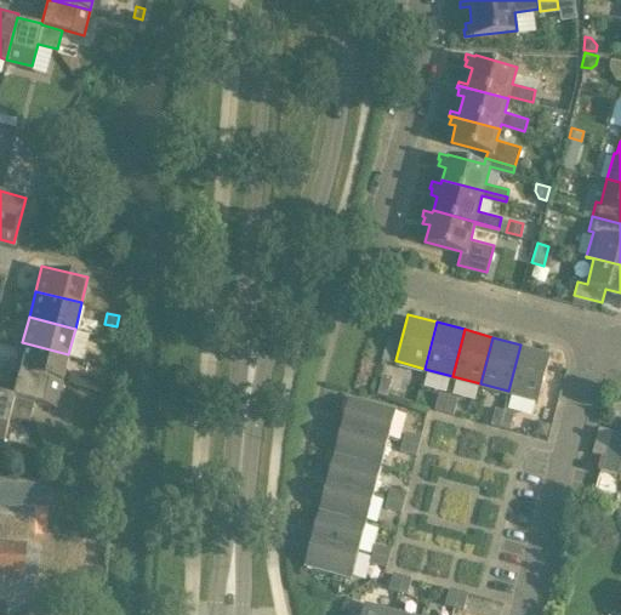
[(62,380),(68,356),(68,354),(22,342),(16,368),(20,369),(62,380)]
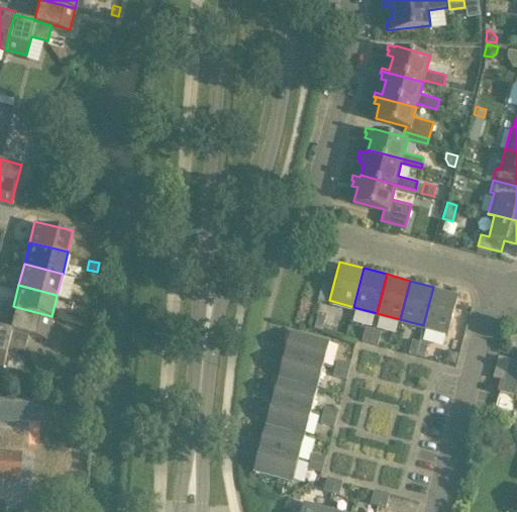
[(457,293),(433,287),(423,325),(447,332),(457,293)]
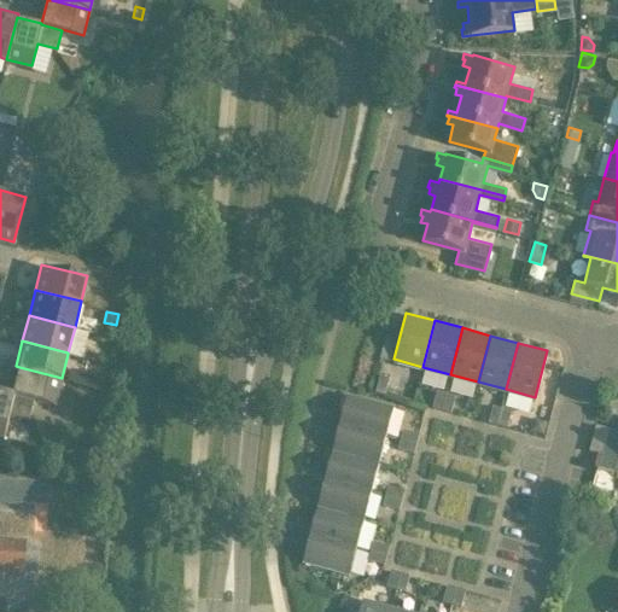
[(62,378),(19,367),(13,391),(15,391),(10,413),(29,418),(34,398),(56,403),(62,378)]
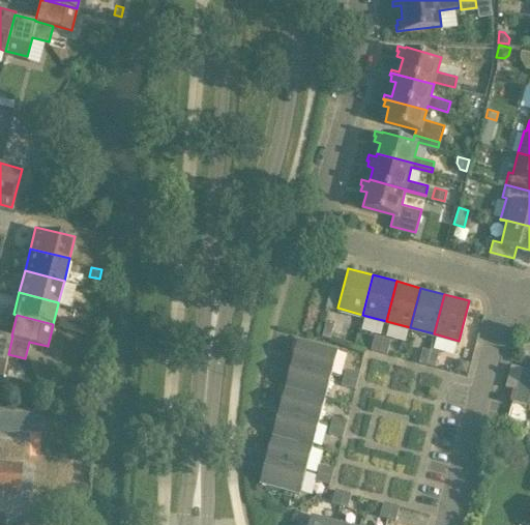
[(91,322),(83,320),(80,331),(88,333),(91,322)]
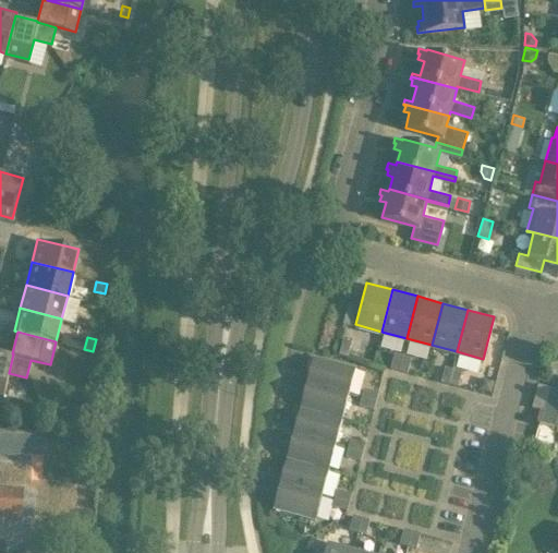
[(347,353),(351,339),(343,337),(339,351),(347,353)]
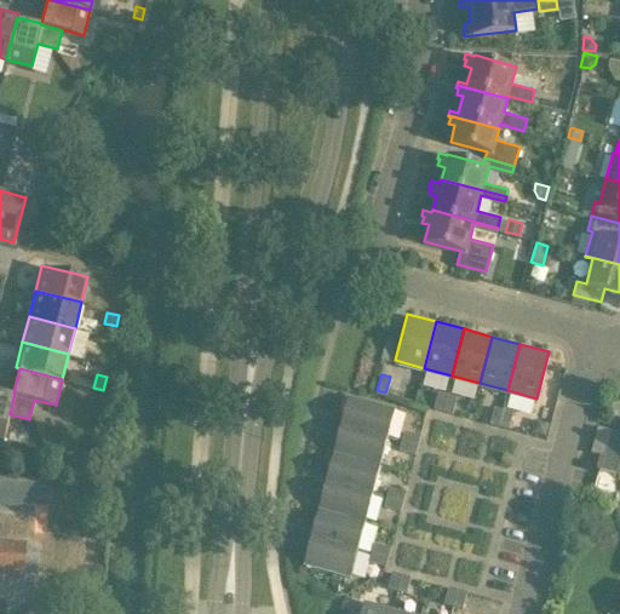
[(0,389),(0,434),(4,435),(10,414),(15,392),(13,392),(0,389)]
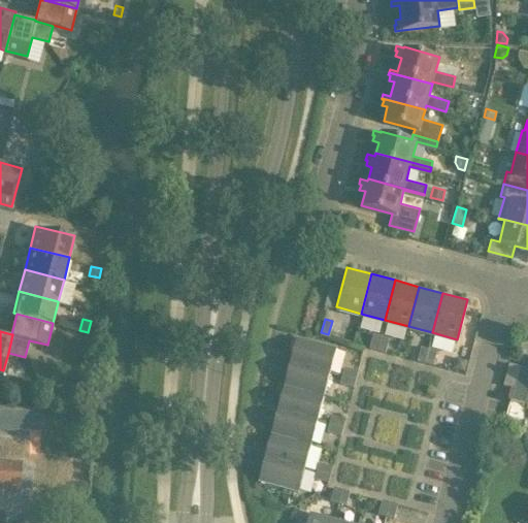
[(377,348),(381,333),(372,331),(369,346),(377,348)]
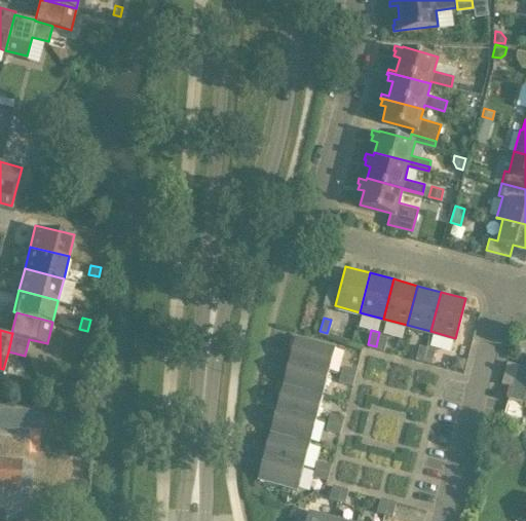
[(379,332),(376,346),(383,348),(387,335),(379,332)]
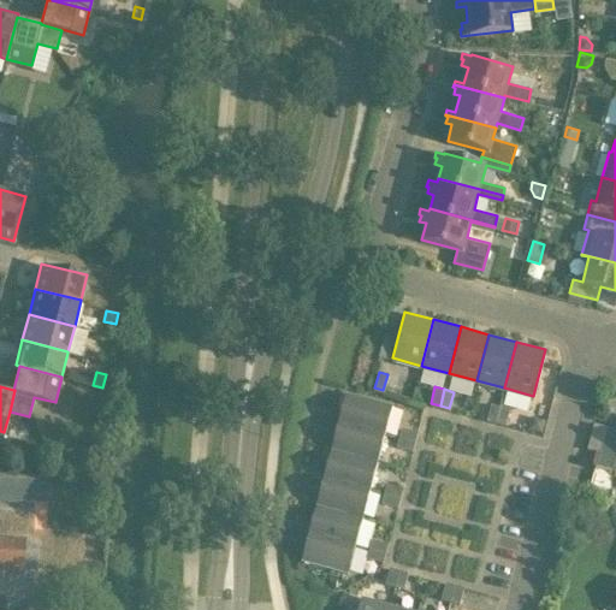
[(338,419),(385,431),(392,403),(345,390),(338,419)]
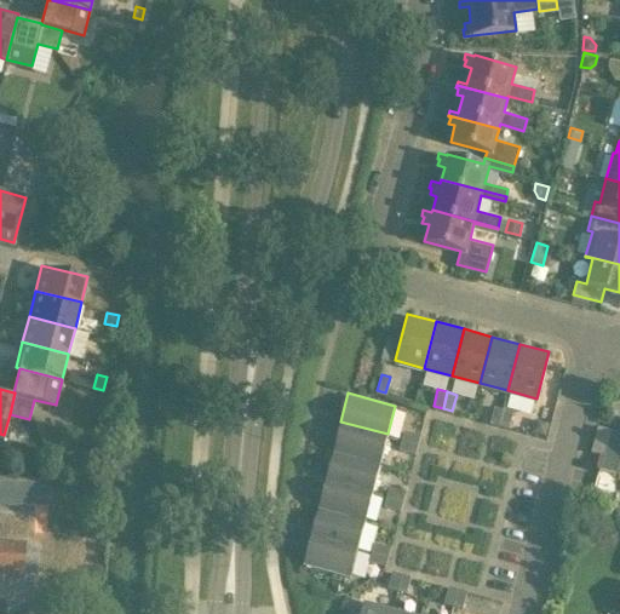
[(499,423),(504,407),(494,405),(489,420),(499,423)]
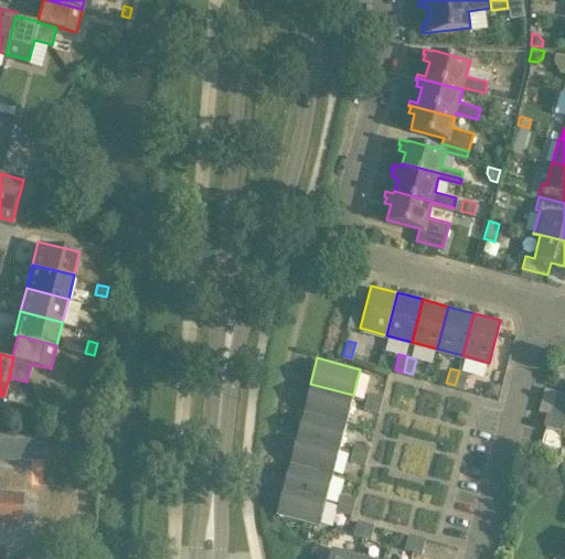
[(459,371),(455,385),(464,388),(467,373),(459,371)]
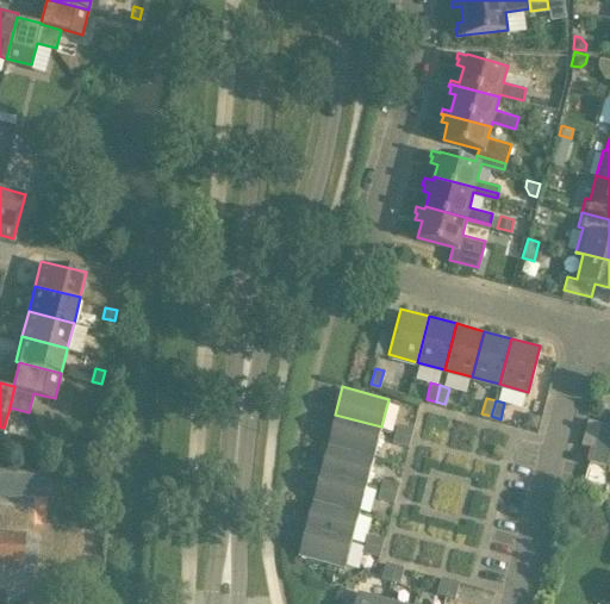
[(539,428),(541,416),(528,411),(524,425),(537,429),(539,428)]
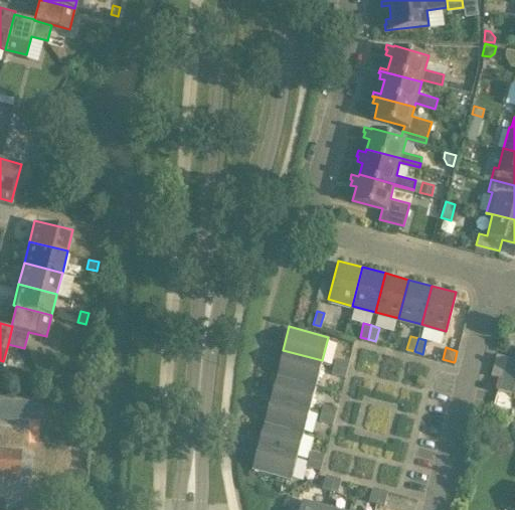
[(322,360),(283,350),(277,373),(315,384),(322,360)]
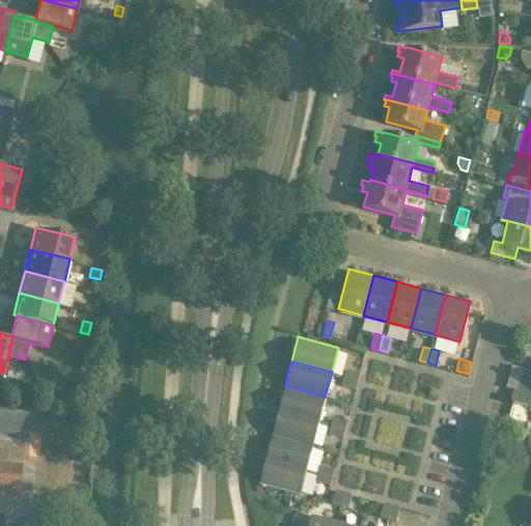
[(530,403),(530,367),(523,365),(514,399),(530,403)]
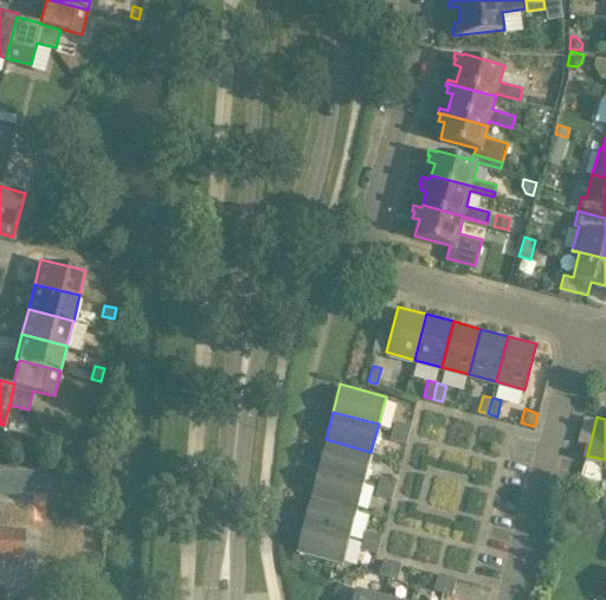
[(392,427),(408,432),(411,423),(394,419),(392,427)]
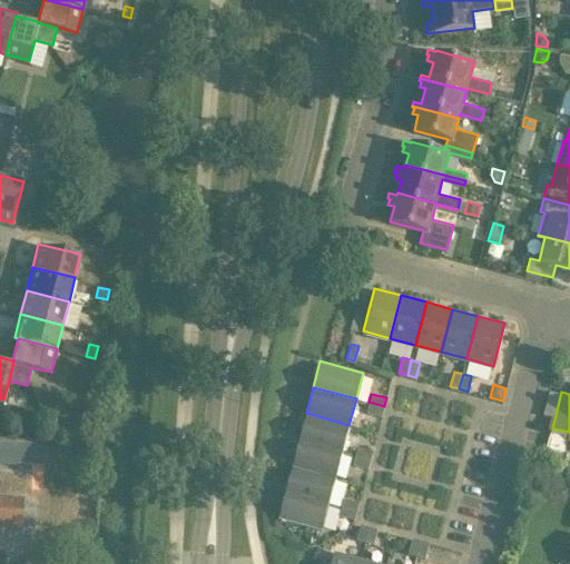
[(384,406),(369,402),(366,411),(382,415),(384,406)]
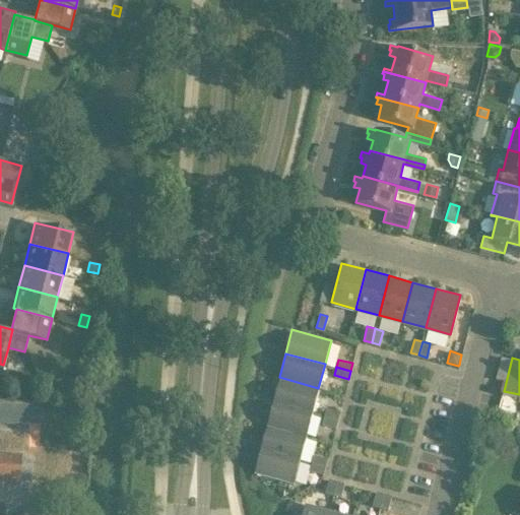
[(318,388),(279,377),(273,401),(312,411),(318,388)]
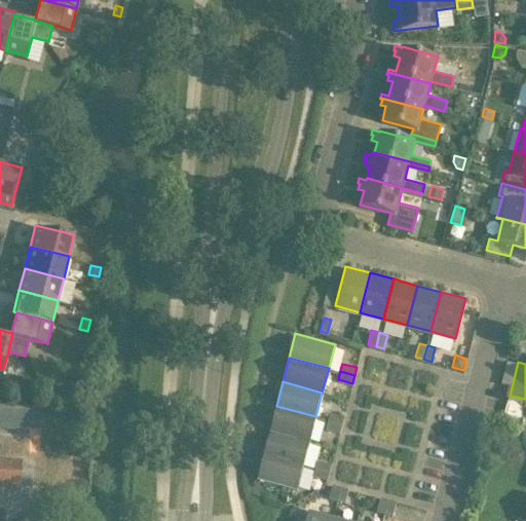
[(315,416),(276,406),(270,430),(309,440),(315,416)]
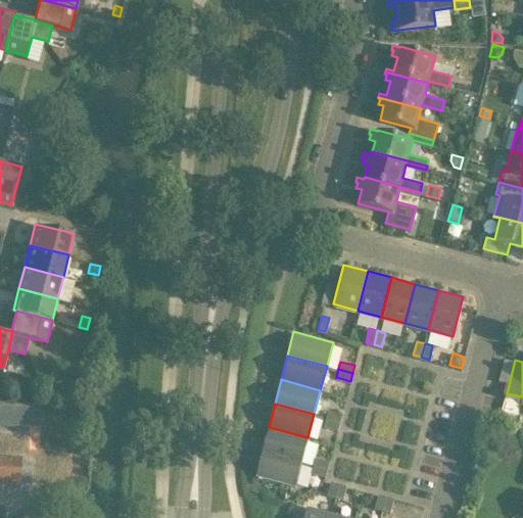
[(326,417),(339,421),(341,413),(328,409),(326,417)]
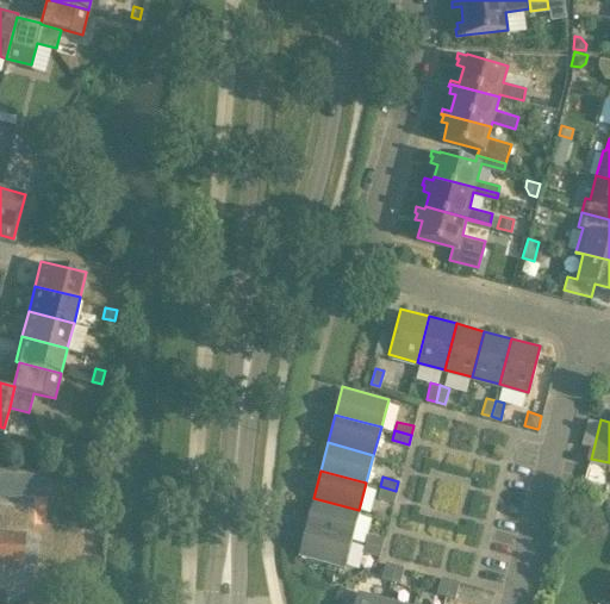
[(591,492),(592,486),(589,480),(583,479),(582,484),(582,485),(580,489),(591,492)]
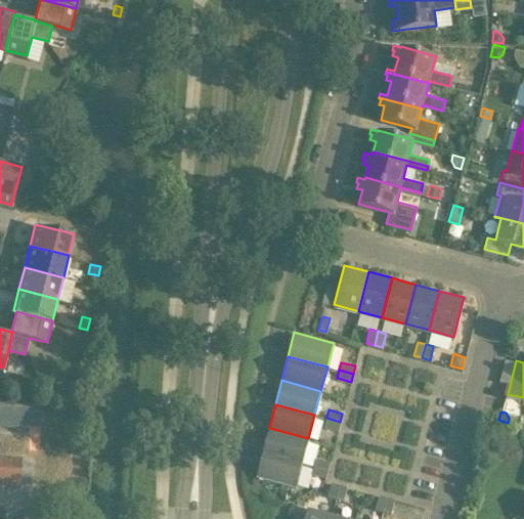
[(340,422),(326,418),(324,426),(338,429),(340,422)]
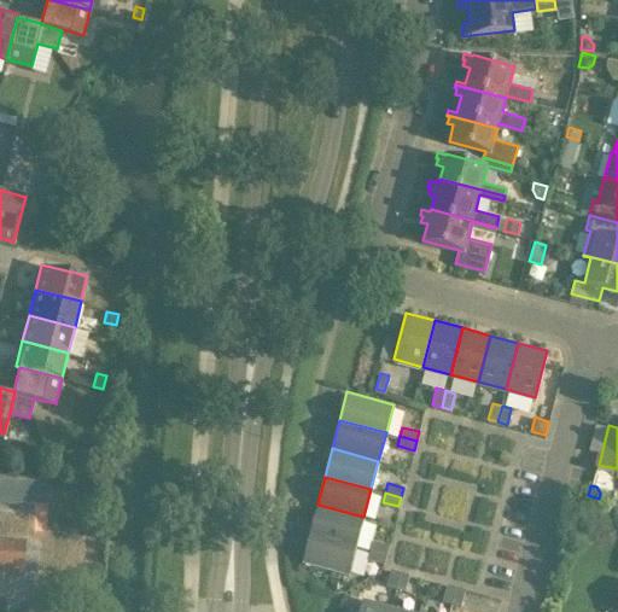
[(363,517),(318,505),(309,532),(356,545),(363,517)]
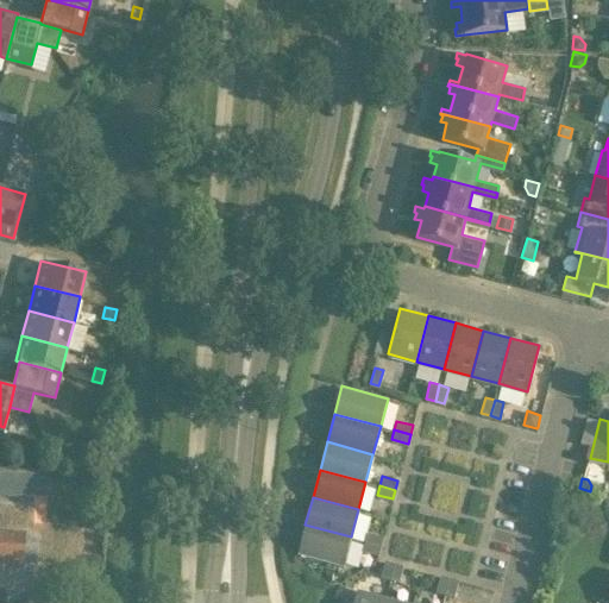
[(351,536),(305,525),(297,553),(344,565),(351,536)]
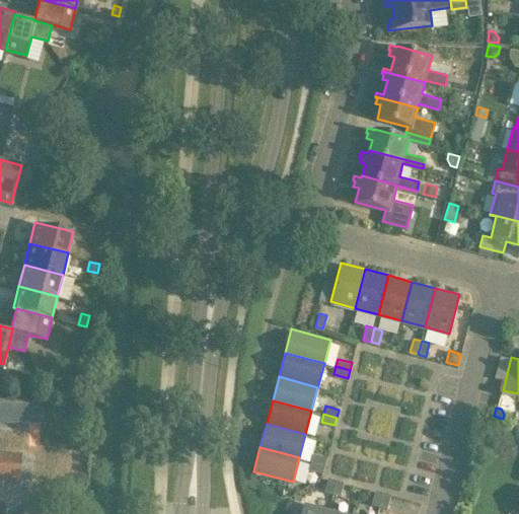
[(0,448),(0,479),(20,480),(21,449),(0,448)]
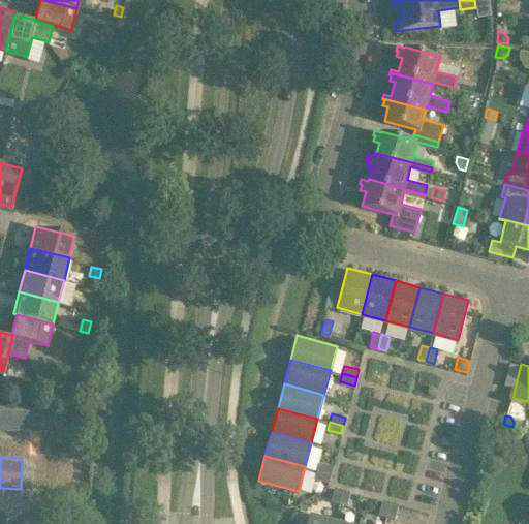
[(317,469),(331,473),(333,465),(319,462),(317,469)]
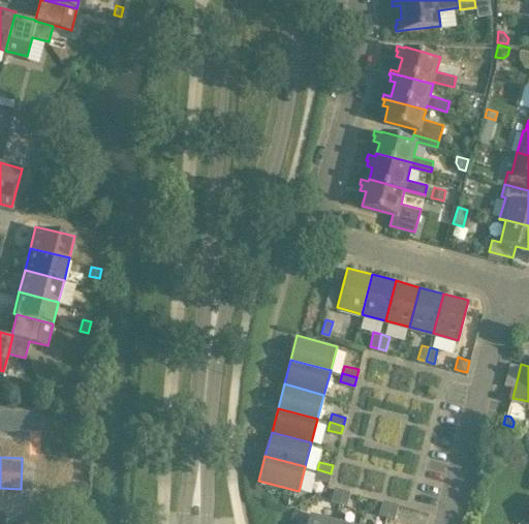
[(331,473),(317,469),(315,478),(329,482),(331,473)]
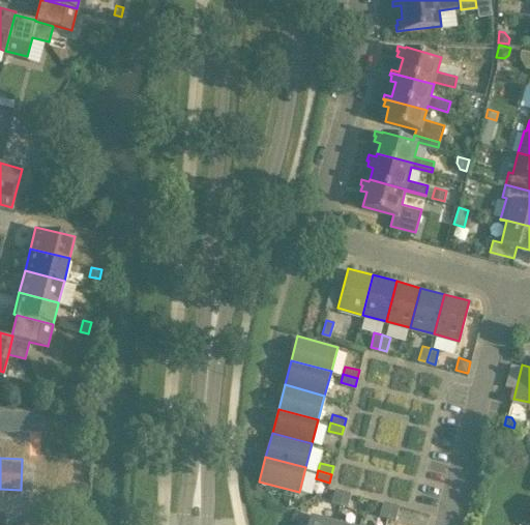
[(340,503),(343,489),(335,487),(331,501),(340,503)]
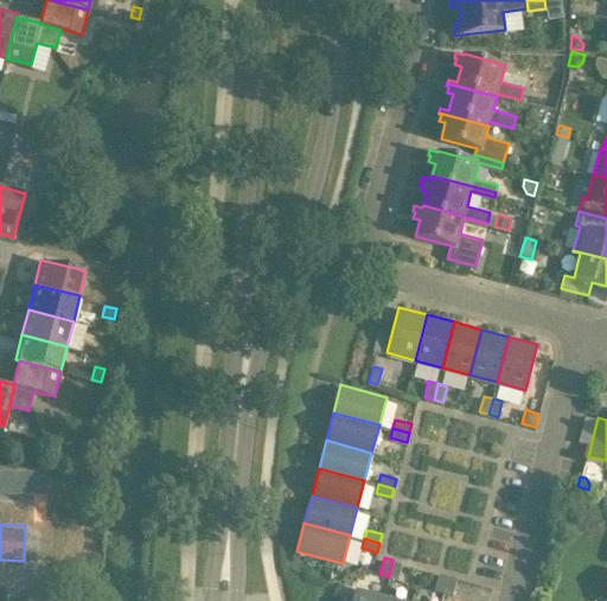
[(393,560),(389,576),(397,577),(402,562),(393,560)]
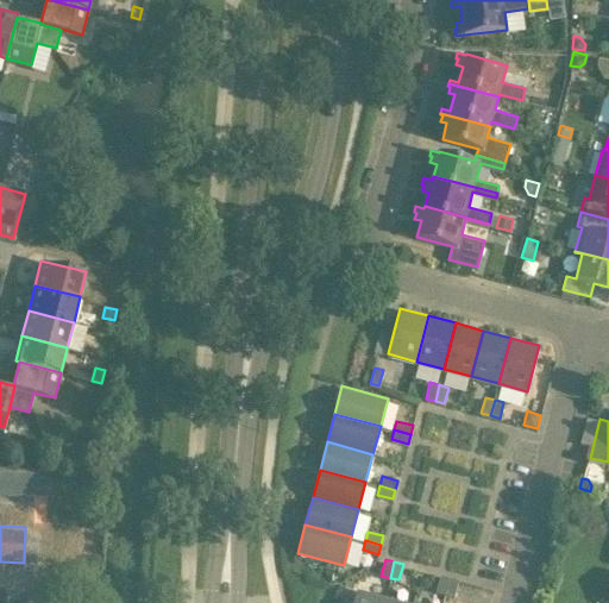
[(445,592),(450,576),(440,573),(435,590),(445,592)]
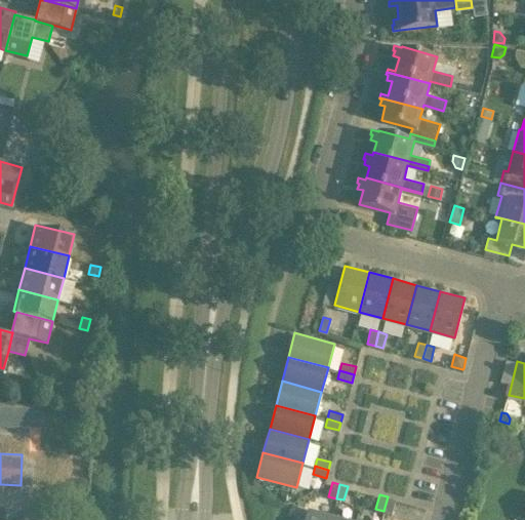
[(388,496),(384,511),(392,513),(395,498),(388,496)]
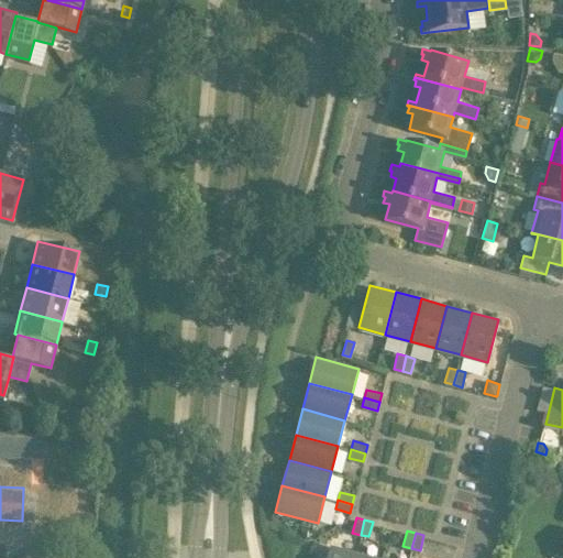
[(352,557),(354,551),(329,545),(326,557),(352,557)]
